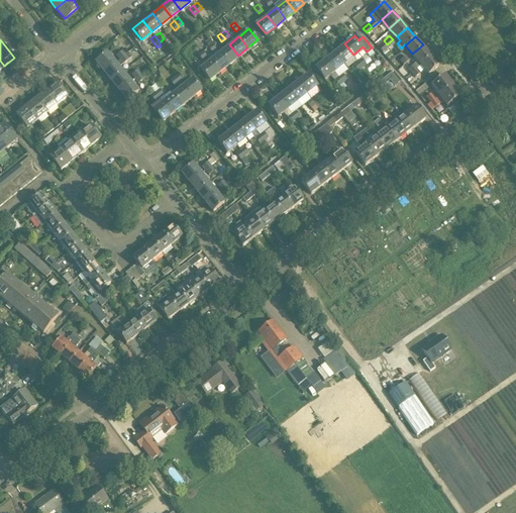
[(382,49),(387,44),(384,40),(379,45),(382,49)]
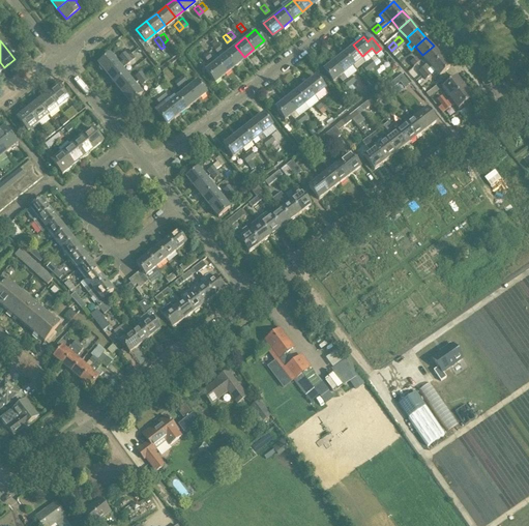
[(225,53),(216,42),(213,45),(212,46),(221,57),(215,61),(225,72),(234,64),(226,53),(225,53)]
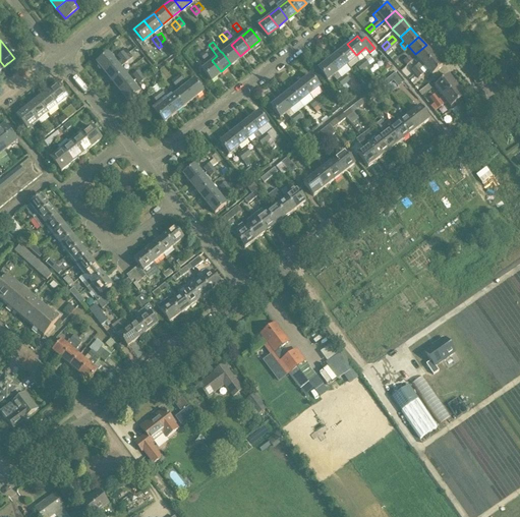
[(346,62),(356,55),(347,44),(337,51),(346,62)]
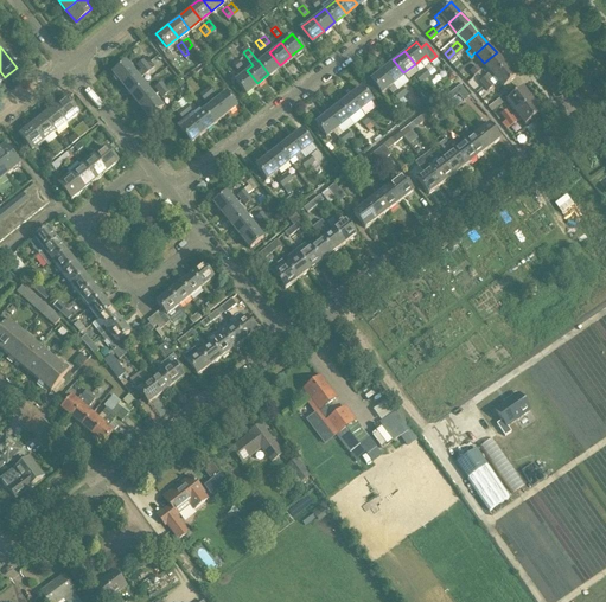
[(268,74),(280,65),(269,52),(259,61),(268,74)]
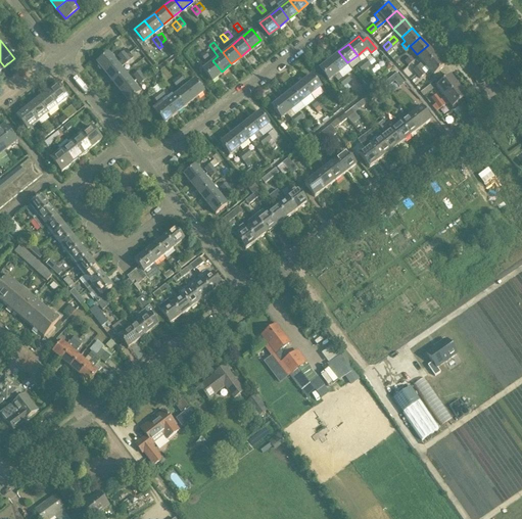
[(425,63),(435,54),(428,45),(417,54),(425,63)]
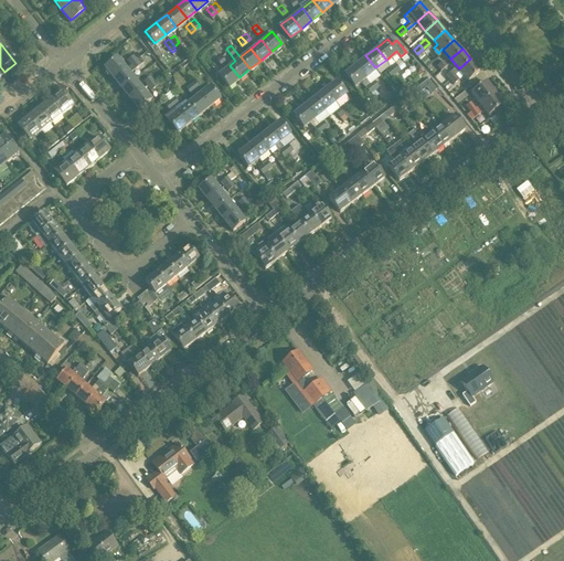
[(130,62),(136,57),(136,56),(132,52),(126,57),(130,62)]
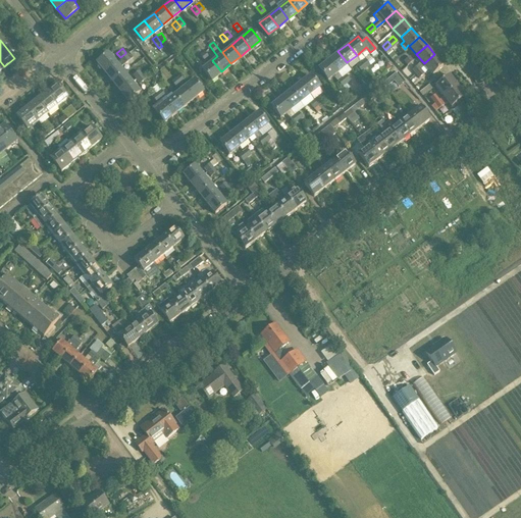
[(204,58),(208,55),(204,49),(199,52),(204,58)]
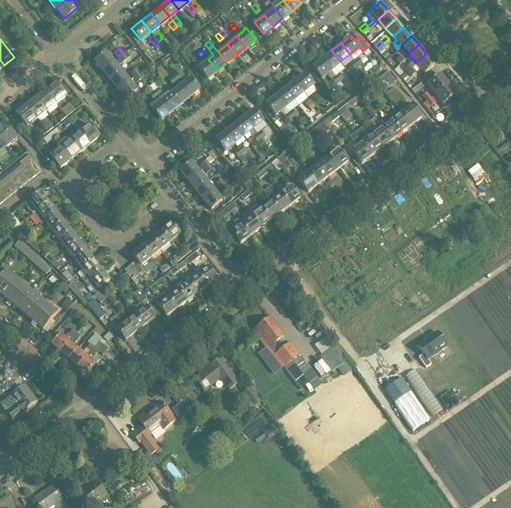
[(102,69),(113,60),(105,50),(94,59),(102,69)]
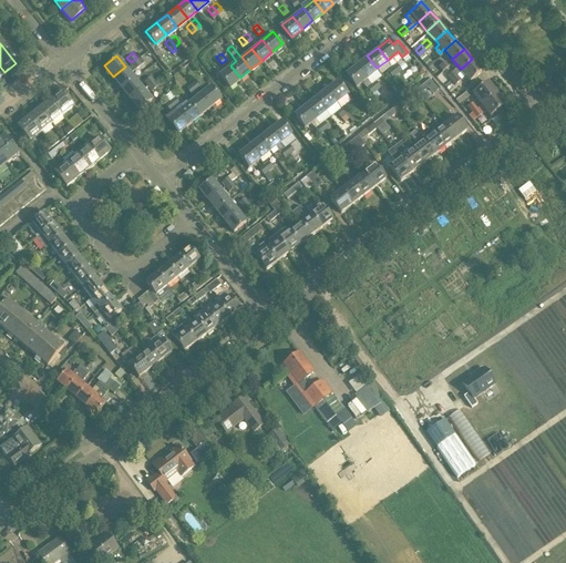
[(367,77),(377,68),(367,55),(357,64),(367,77)]
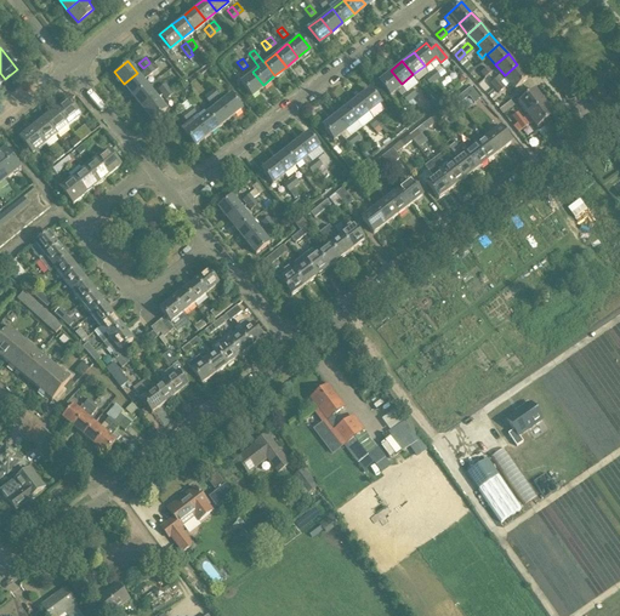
[(143,68),(137,73),(124,84),(134,95),(147,84),(141,78),(153,67),(149,63),(143,68)]
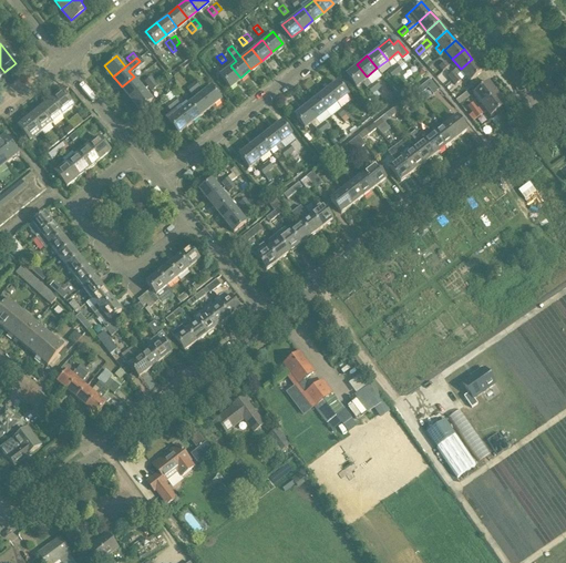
[(441,68),(448,62),(444,58),(438,63),(441,68)]
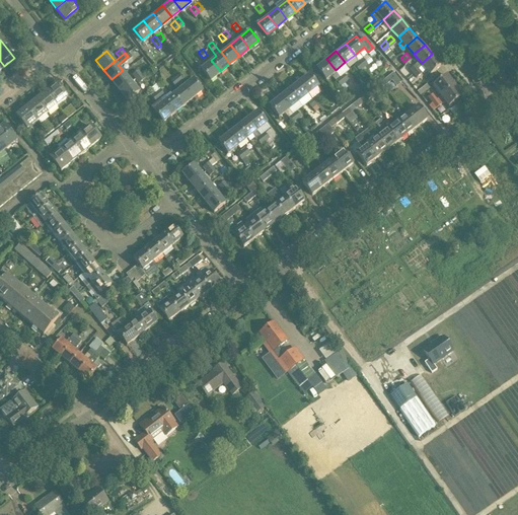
[(430,72),(440,63),(432,54),(422,63),(430,72)]
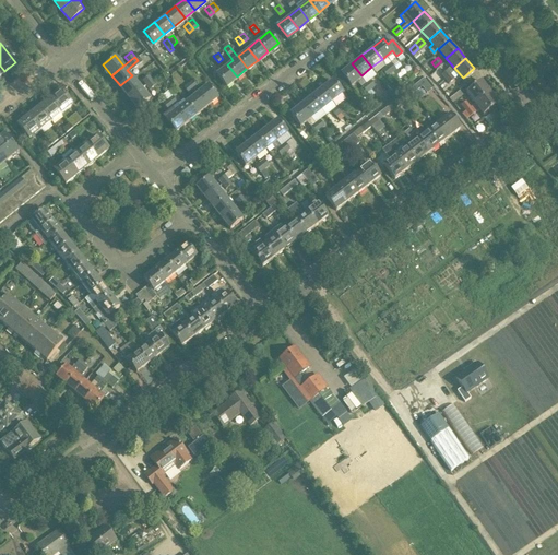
[(386,63),(391,70),(395,67),(390,60),(386,63)]
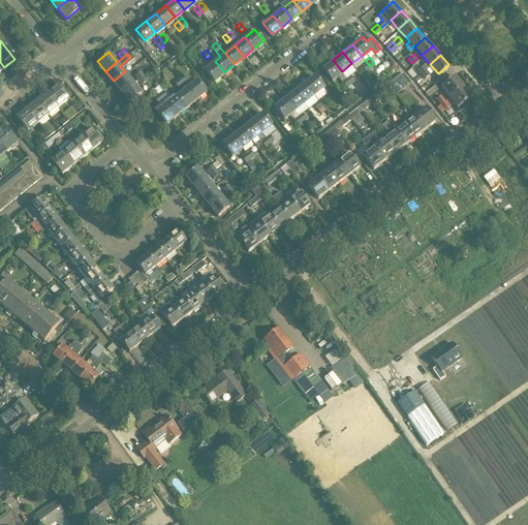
[(350,82),(345,75),(342,71),(333,60),(322,68),(332,80),(337,74),(345,85),(350,82)]
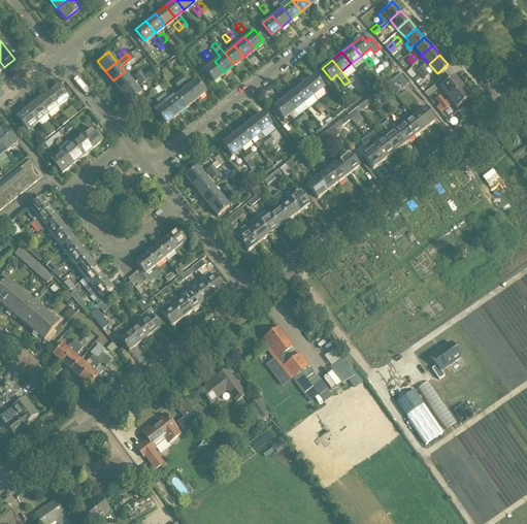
[(365,70),(369,66),(364,60),(360,64),(365,70)]
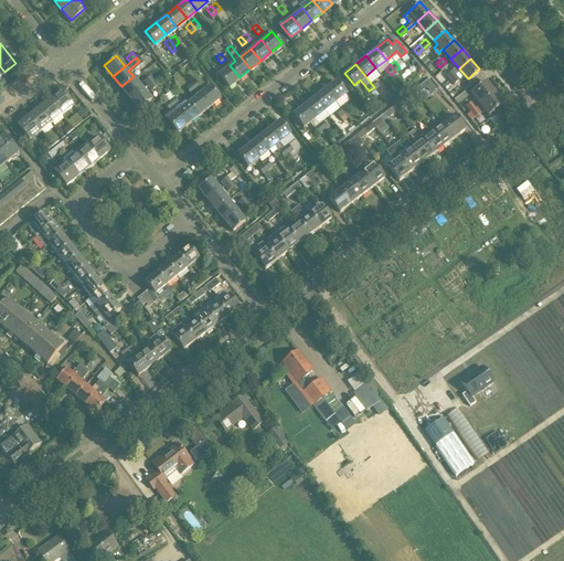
[(229,86),(240,77),(230,65),(219,74),(229,86)]
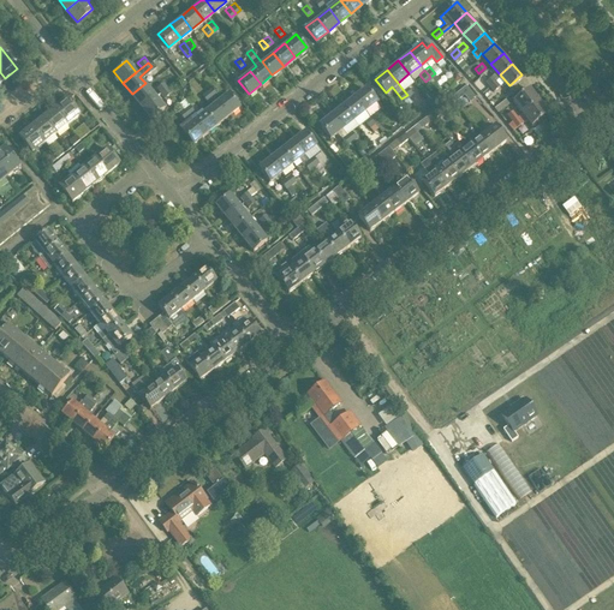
[(489,85),(495,79),(490,73),(483,79),(489,85)]
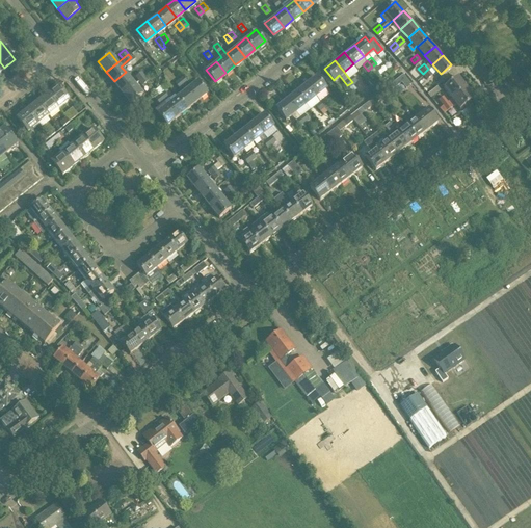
[(137,78),(143,73),(140,69),(134,74),(137,78)]
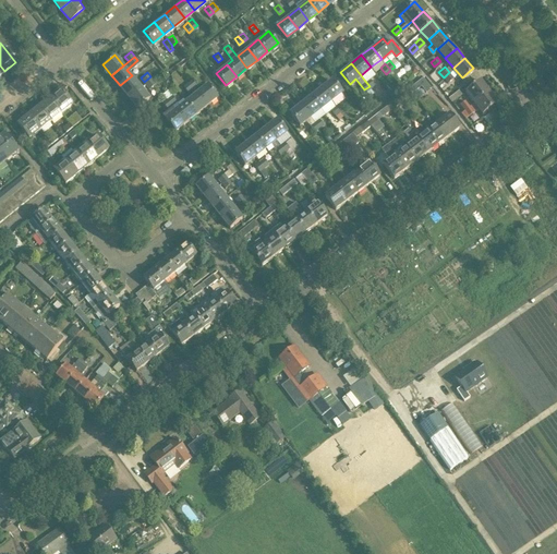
[(447,81),(452,75),(449,72),(444,77),(447,81)]
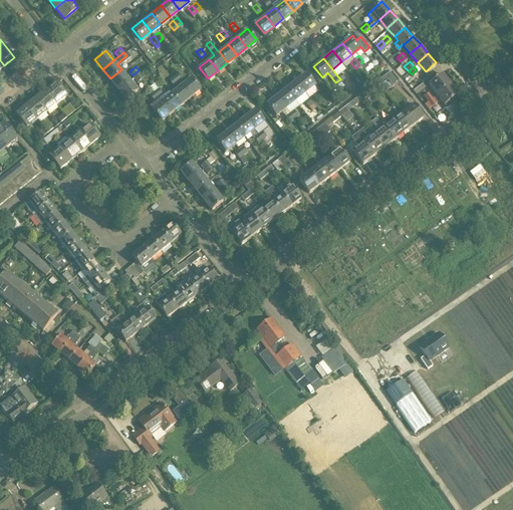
[(117,87),(129,79),(125,74),(121,69),(110,78),(117,87)]
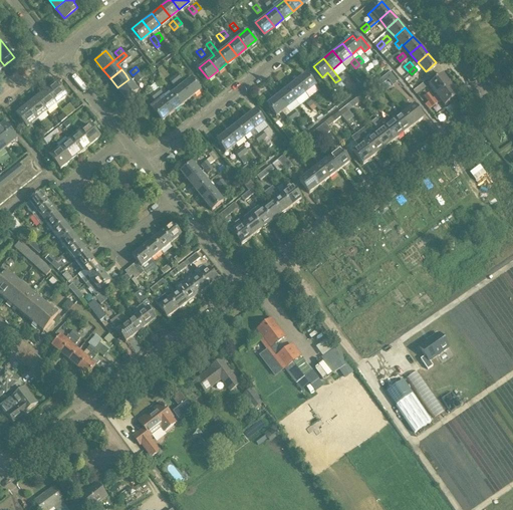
[(396,78),(389,69),(377,77),(380,81),(388,76),(392,82),(396,78)]
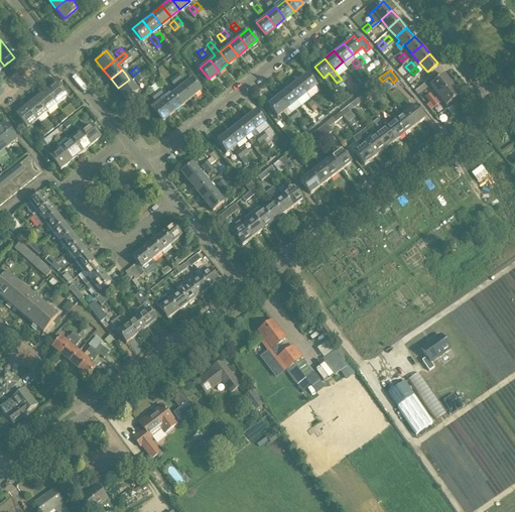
[(143,75),(139,71),(133,76),(137,80),(143,75)]
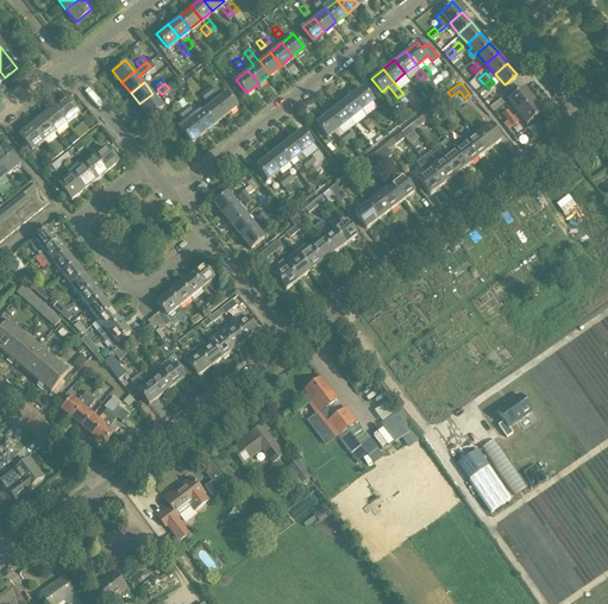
[(210,94),(214,90),(210,83),(205,87),(210,94)]
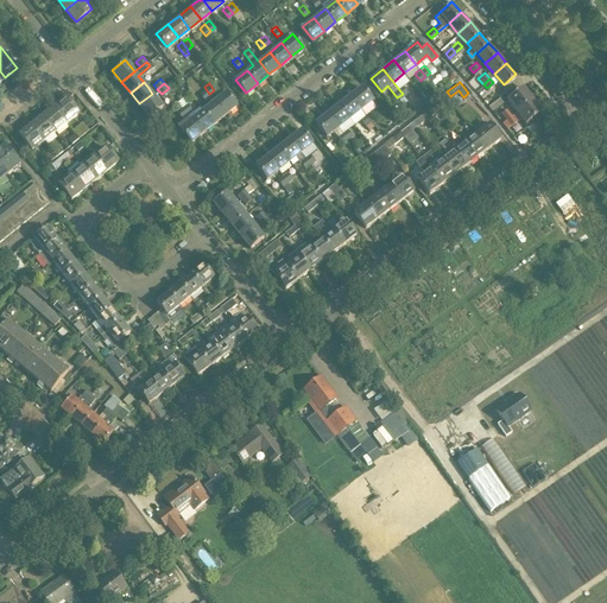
[(403,94),(408,90),(402,83),(397,87),(403,94)]
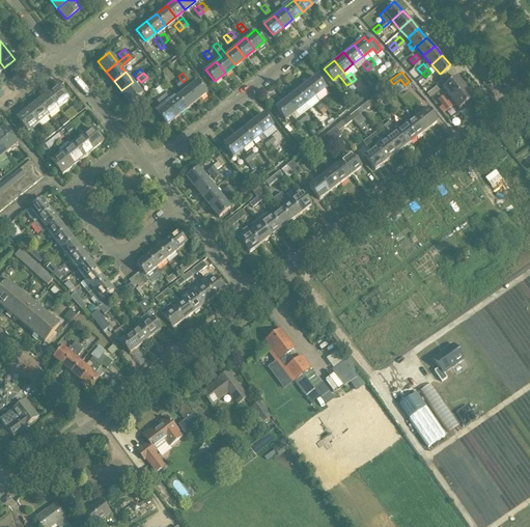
[(315,75),(305,83),(314,93),(325,86),(315,75)]
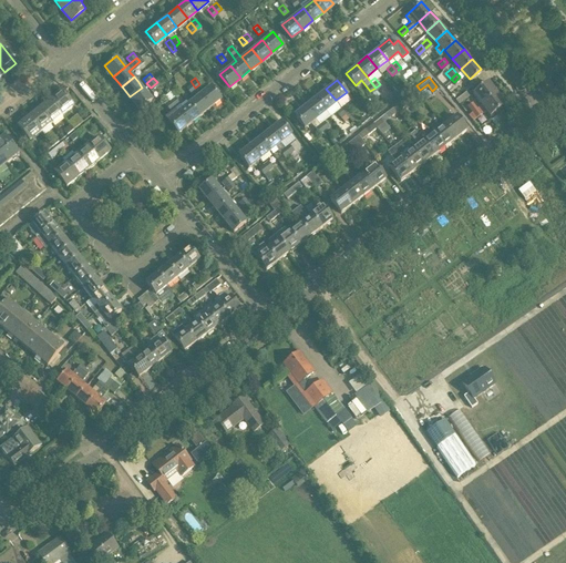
[(481,103),(496,91),(487,80),(472,91),(481,103)]
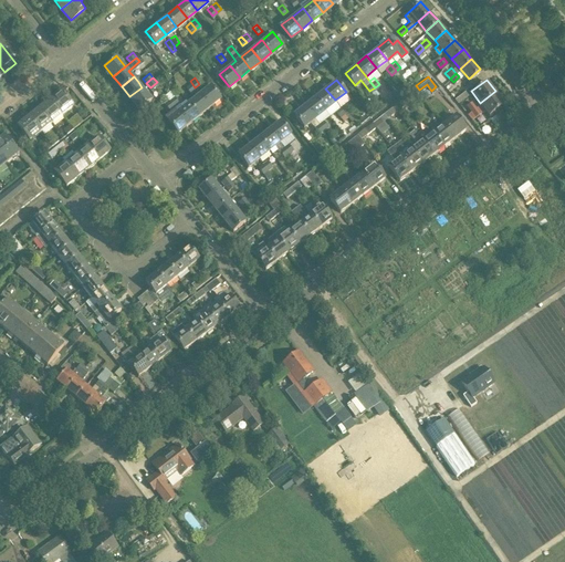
[(190,92),(195,87),(190,81),(185,85),(190,92)]
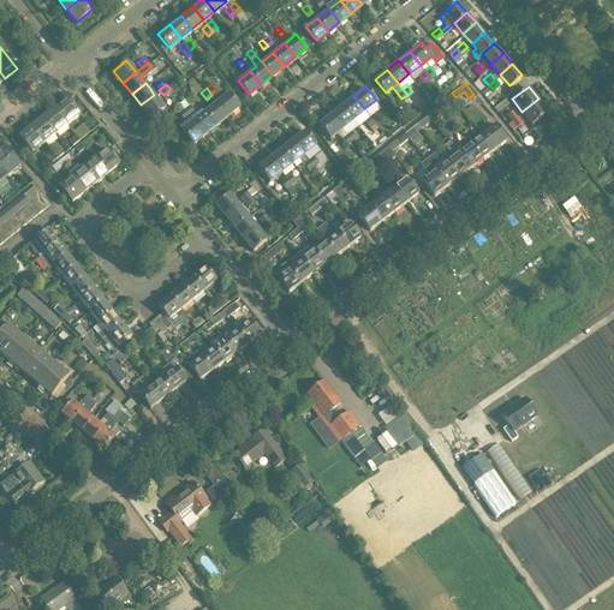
[(227,114),(239,105),(228,91),(216,101),(227,114)]
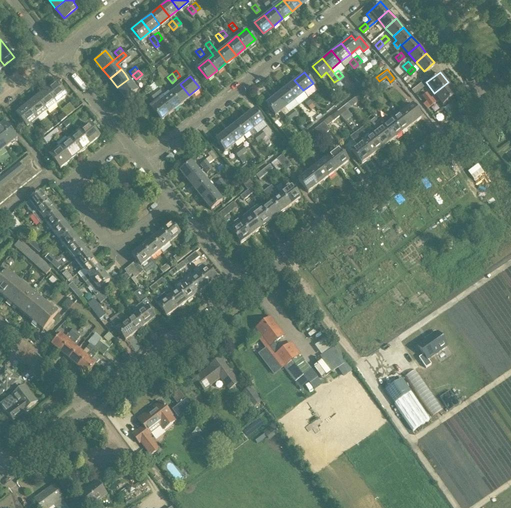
[(373,86),(379,81),(376,77),(370,82),(373,86)]
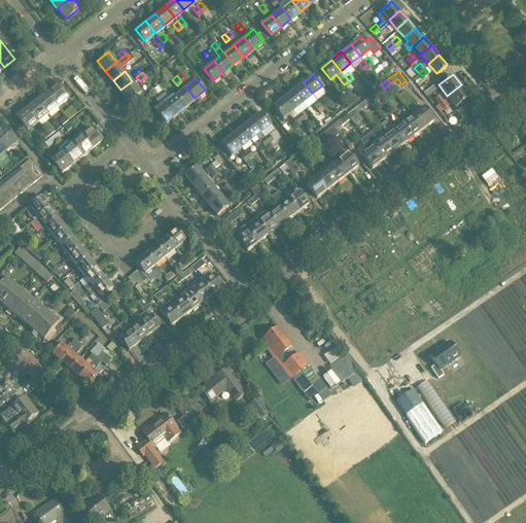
[(129,100),(140,91),(132,81),(120,90),(129,100)]
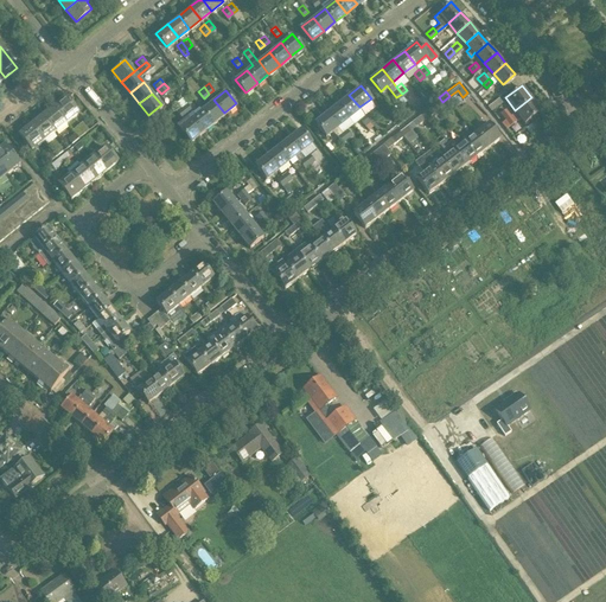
[(65,121),(75,114),(78,111),(65,95),(52,104),(65,121)]
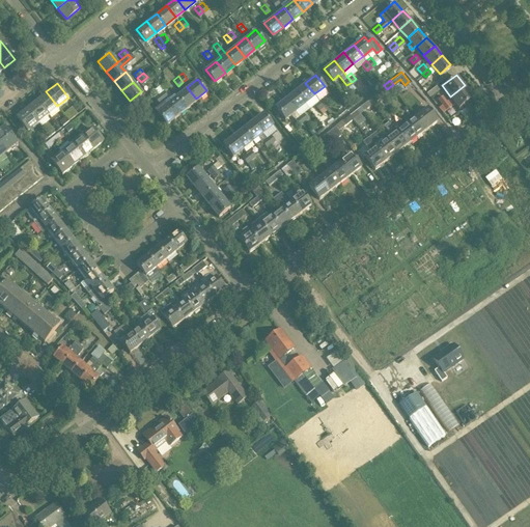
[(317,99),(314,93),(305,83),(296,90),(308,106),(314,102),(322,111),(326,108),(324,105),(317,99)]
